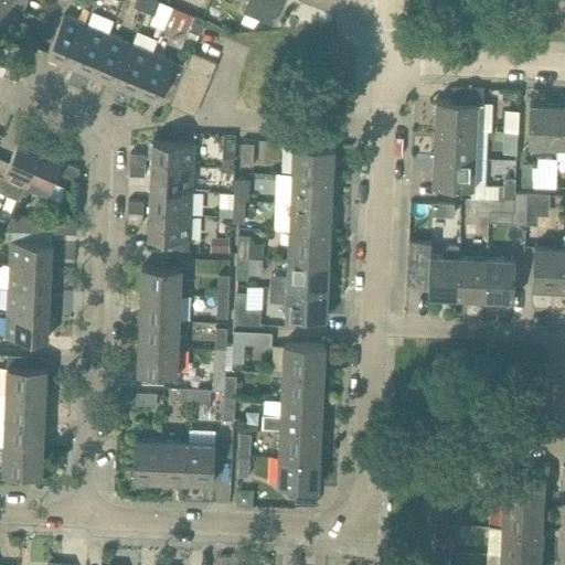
[(0,0),(0,25),(2,27),(11,4),(0,0)]
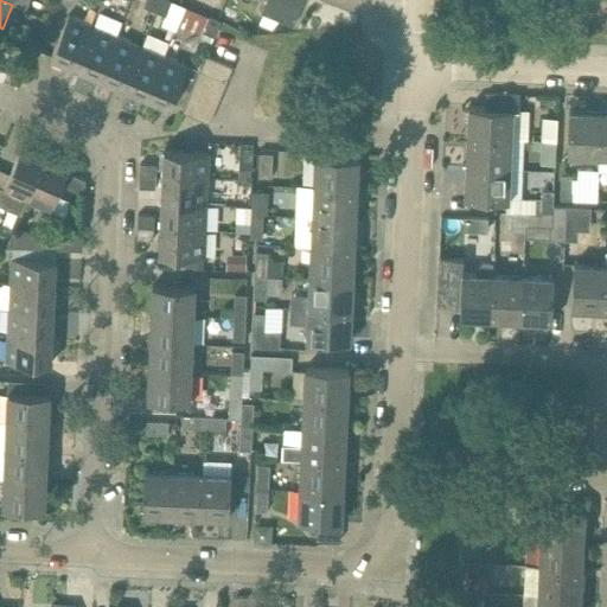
[(146,0),(144,6),(155,11),(159,0),(146,0)]
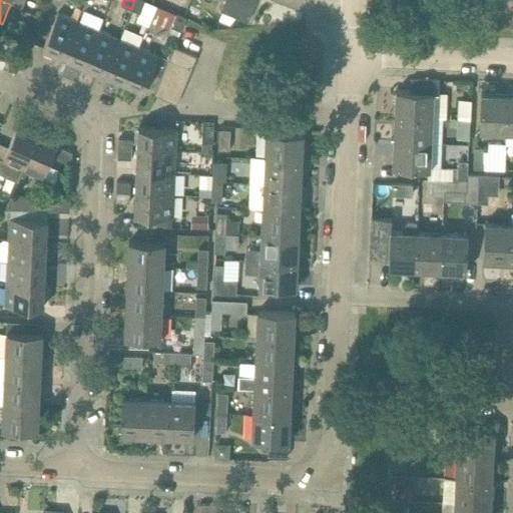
[(145,0),(134,0),(131,9),(140,13),(145,0)]
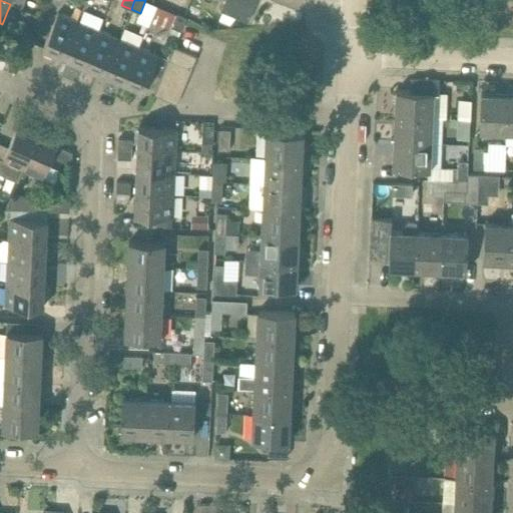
[(158,5),(151,3),(145,0),(140,13),(146,15),(143,23),(149,25),(158,5)]
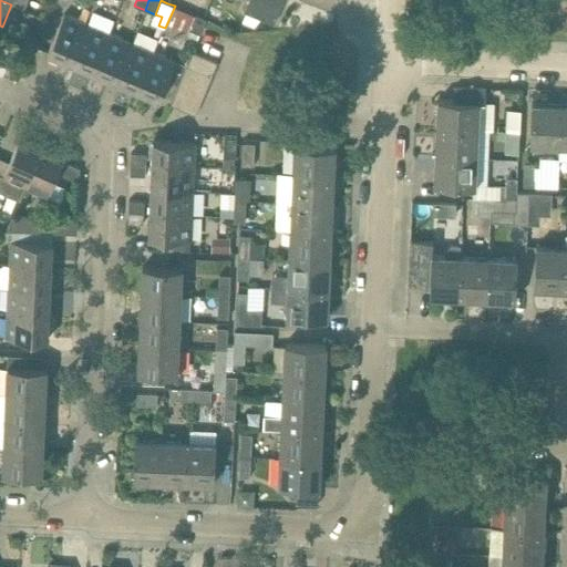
[(275,23),(284,0),(248,0),(244,11),(275,23)]
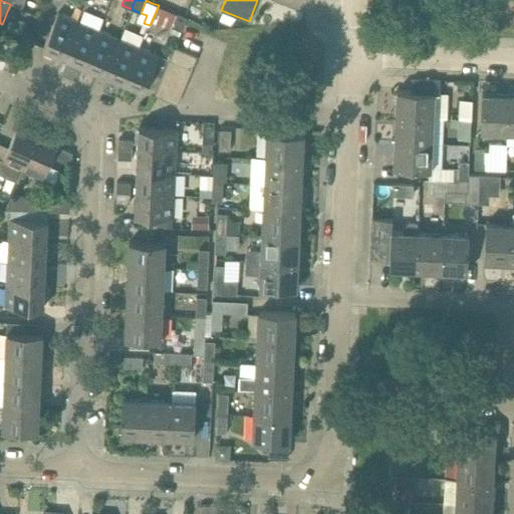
[(191,7),(187,16),(196,20),(200,11),(191,7)]
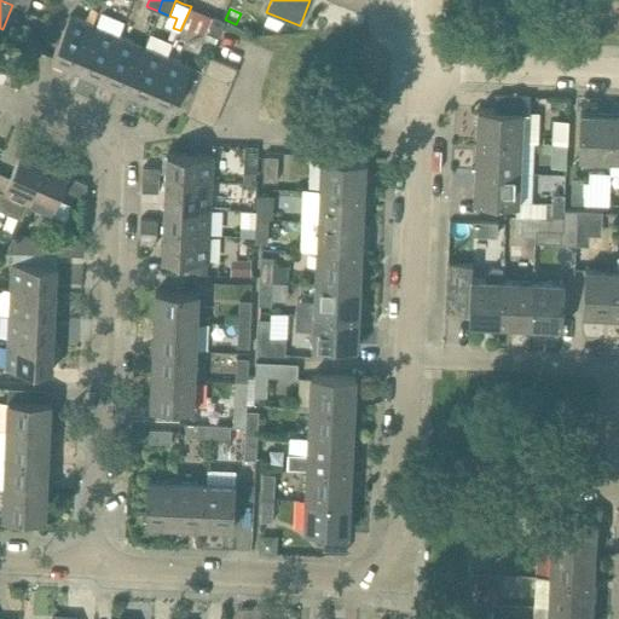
[(77,68),(94,25),(70,16),(52,57),(77,68)]
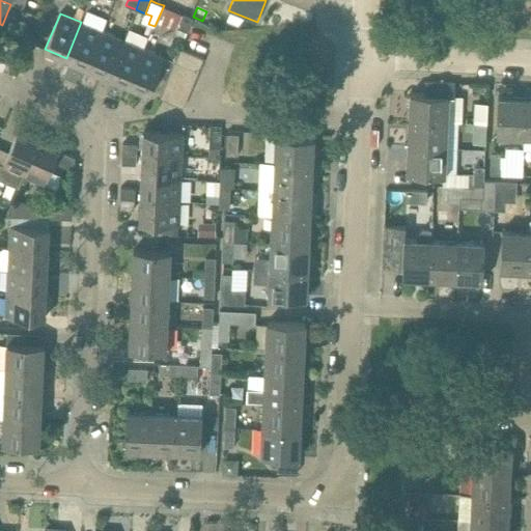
[(188,31),(193,18),(184,14),(177,27),(188,31)]
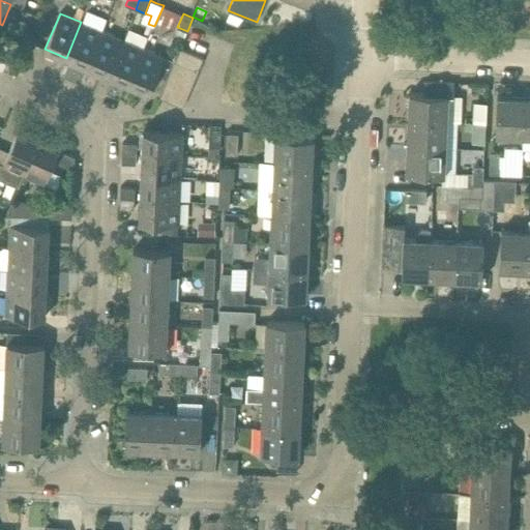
[(66,58),(87,66),(102,30),(81,22),(66,58)]
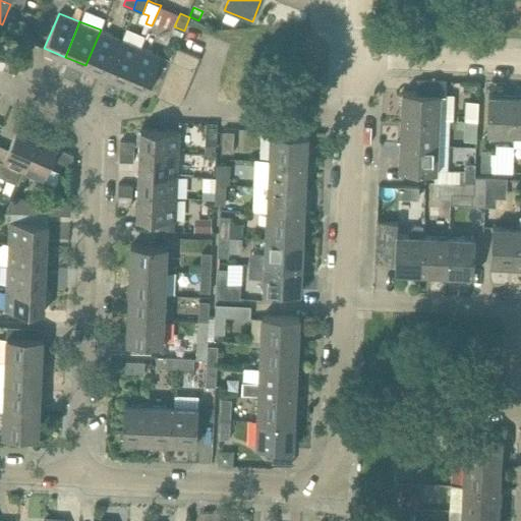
[(101,30),(85,65),(106,74),(121,39),(101,30)]
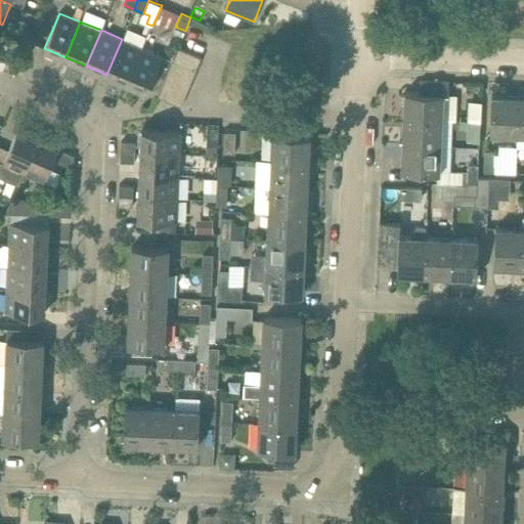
[(106,75),(127,83),(142,47),(122,39),(106,75)]
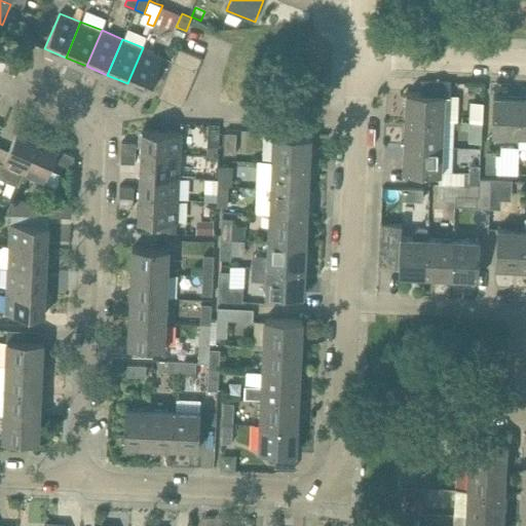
[(143,47),(127,83),(149,92),(163,57),(143,47)]
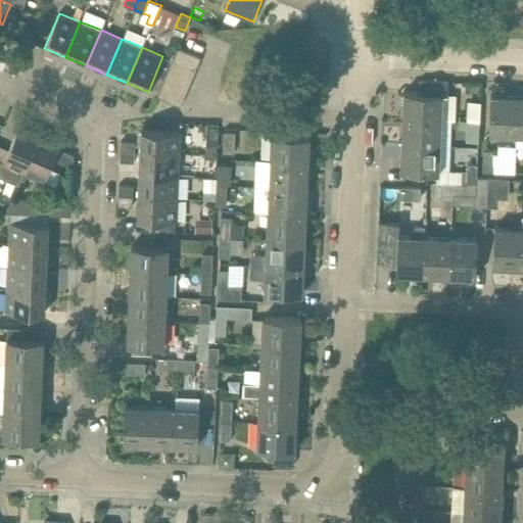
[(178,47),(173,59),(196,69),(201,56),(178,47)]
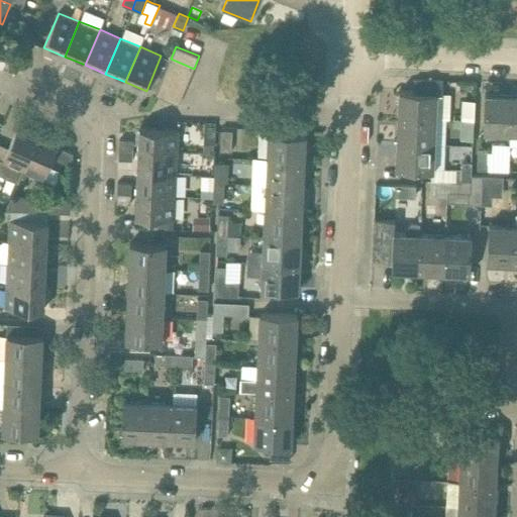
[(189,81),(194,69),(171,59),(166,71),(189,81)]
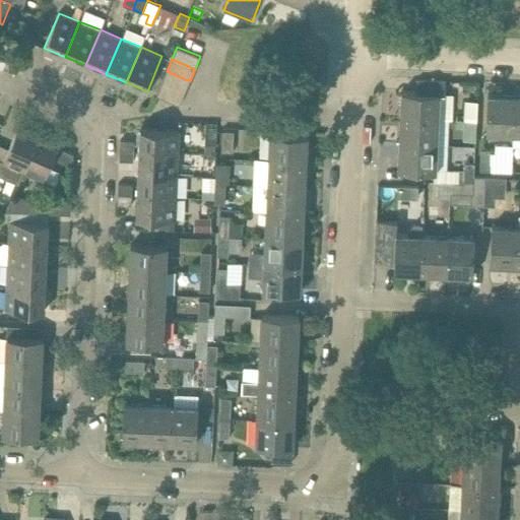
[(190,81),(167,71),(161,83),(185,93),(190,81)]
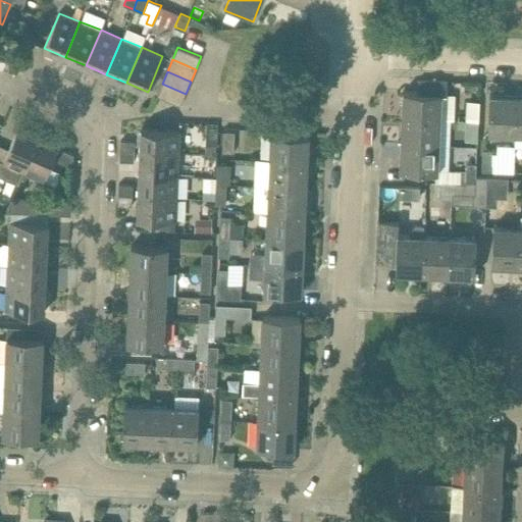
[(404,117),(439,119),(440,94),(448,94),(448,81),(419,80),(418,92),(404,91),(404,94),(405,94),(404,117)]
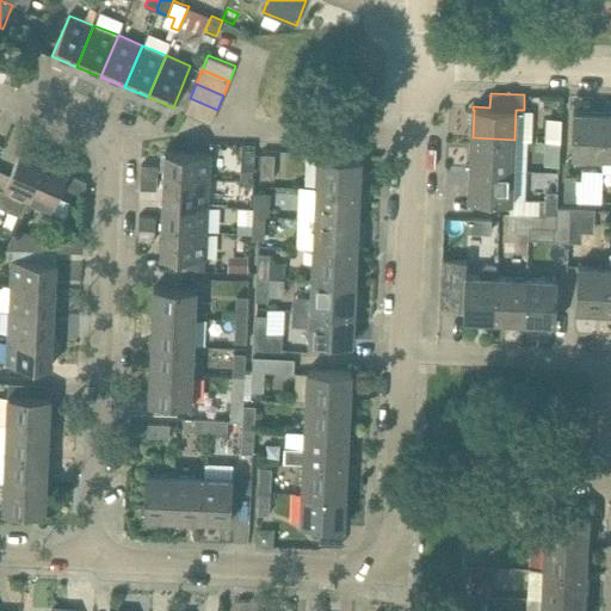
[(211,124),(217,110),(190,98),(184,112),(211,124)]
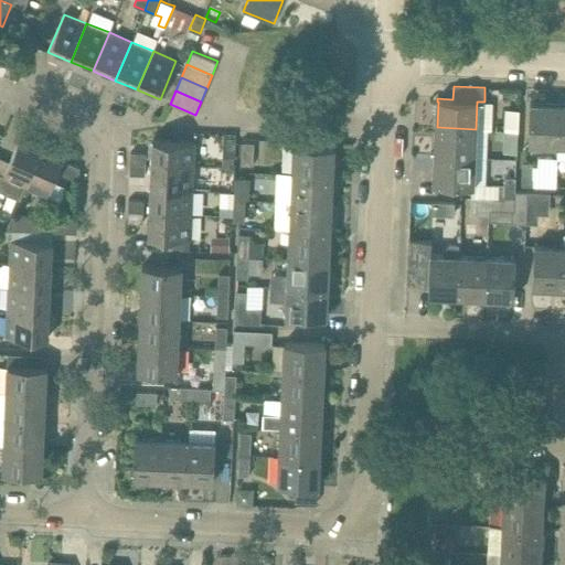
[(533,103),(531,103),(529,144),(558,145),(561,104),(533,103)]
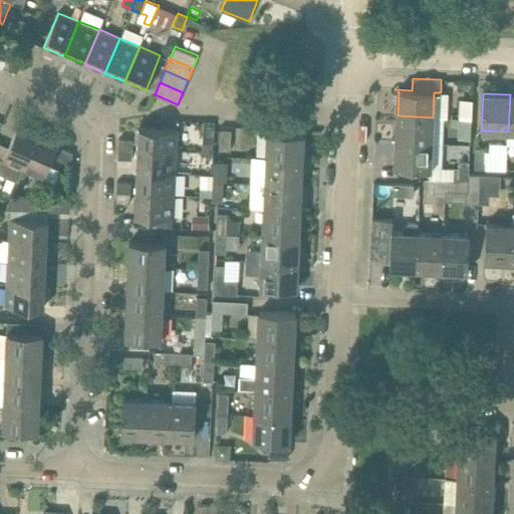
[(460,98),(459,118),(472,119),(473,99),(460,98)]
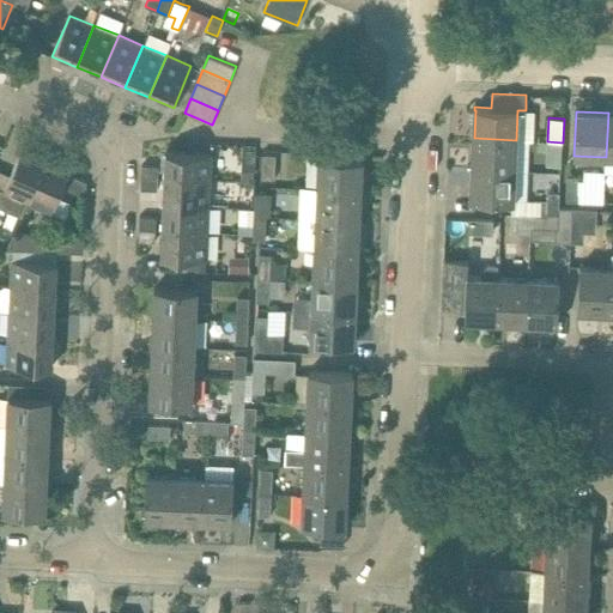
[(474,138),(472,168),(515,170),(516,140),(474,138)]
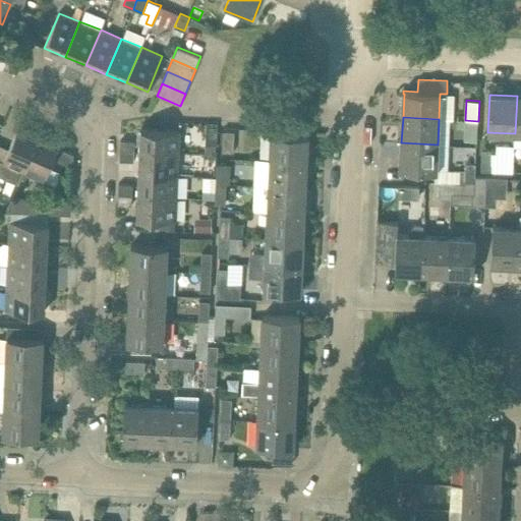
[(478,121),(465,120),(456,120),(456,129),(465,129),(464,140),(477,140),(478,121)]
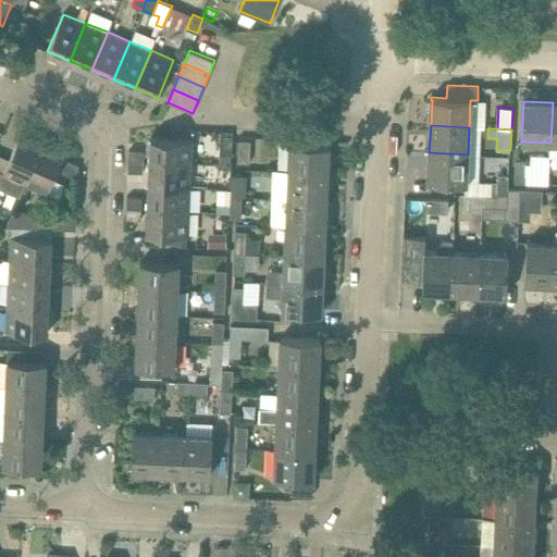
[(221,131),(220,163),(232,163),(233,136),(233,132),(221,131)]
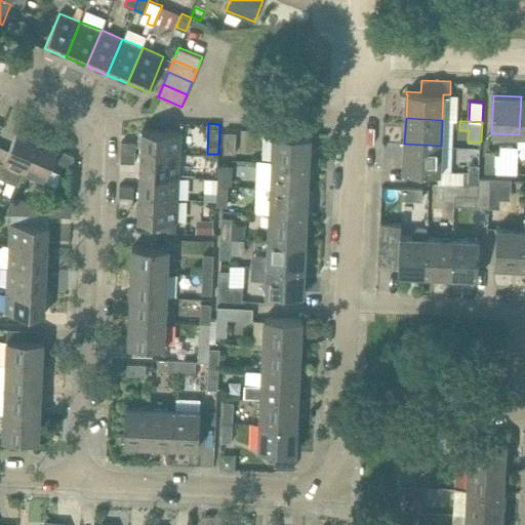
[(143,129),(142,152),(180,154),(182,131),(143,129)]
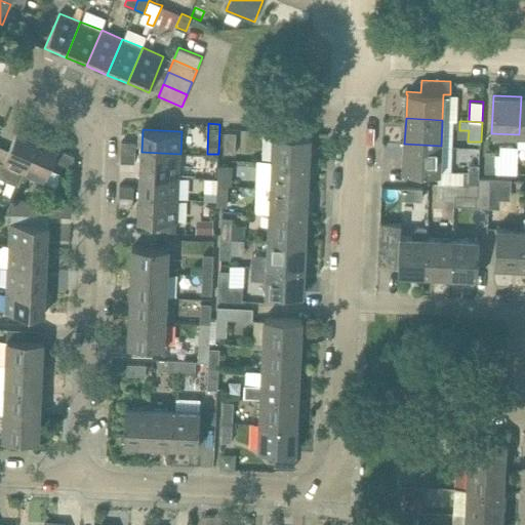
[(0,175),(16,184),(37,138),(17,130),(4,162),(0,160),(0,175)]
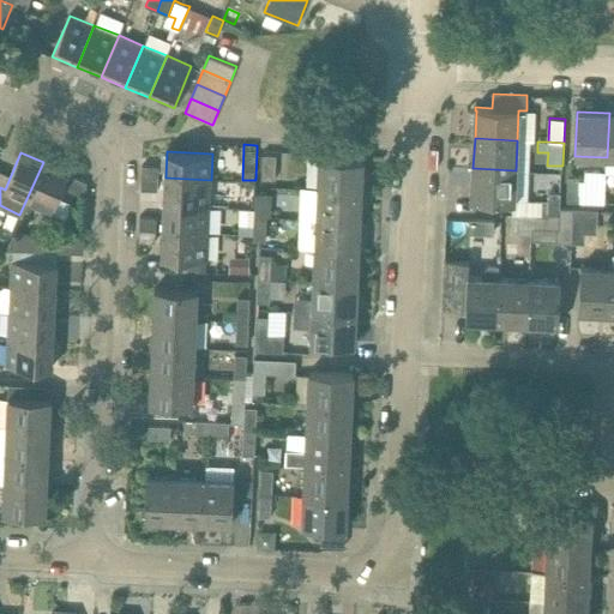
[(264,179),(276,179),(276,155),(265,155),(264,179)]
